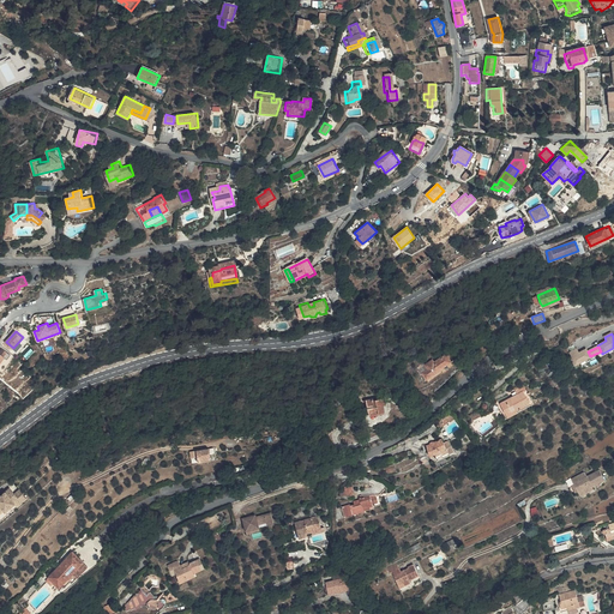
[(535,349),(527,351),(530,359),(539,356),(535,349)]
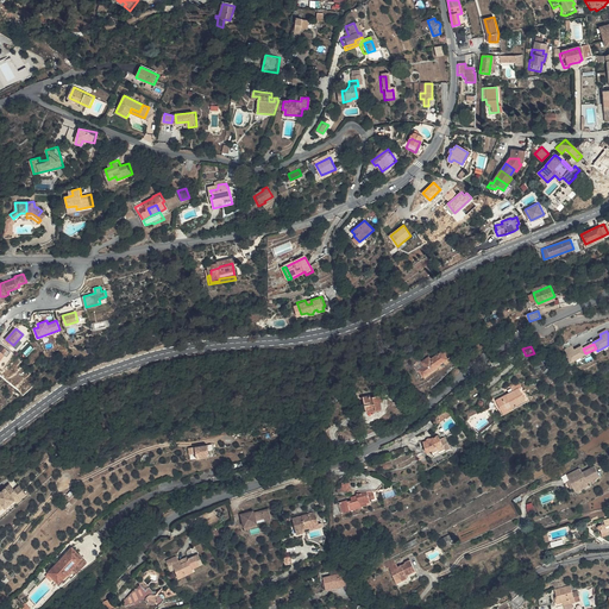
[(583,349),(582,347),(573,351),(572,347),(565,351),(567,355),(565,356),(569,363),(585,356),(585,353),(583,349)]
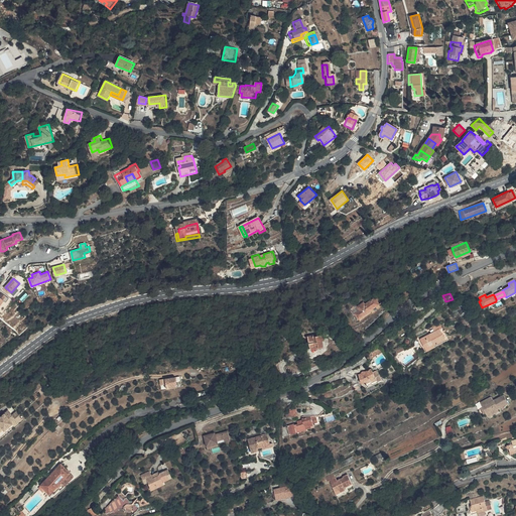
[(363,303),(357,307),(359,310),(354,314),(357,319),(378,304),(375,299),(365,306),(363,303)]
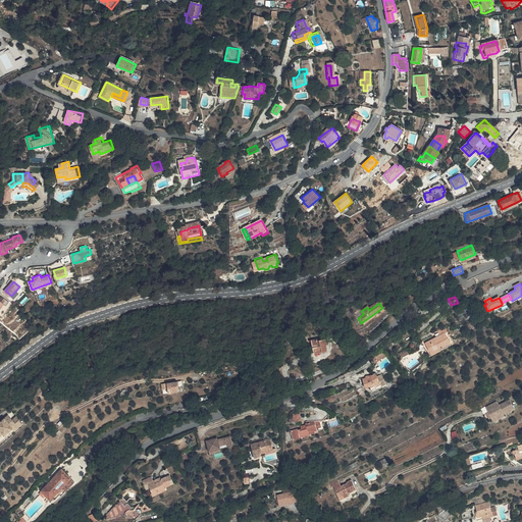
[(422,341),(425,349),(434,345),(435,348),(448,343),(445,332),(447,331),(446,327),(437,329),(438,333),(422,341)]
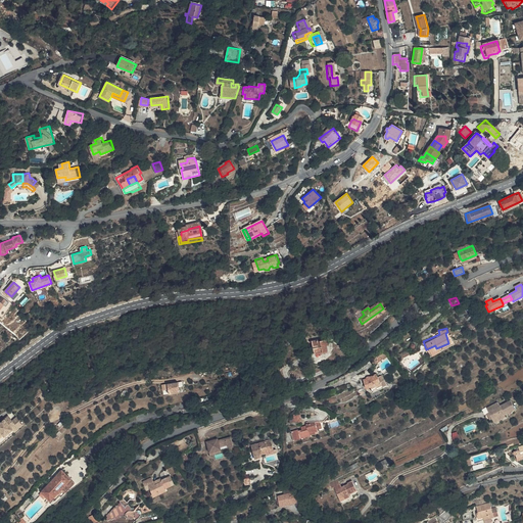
[(335,345),(343,342),(338,329),(330,332),(335,345)]
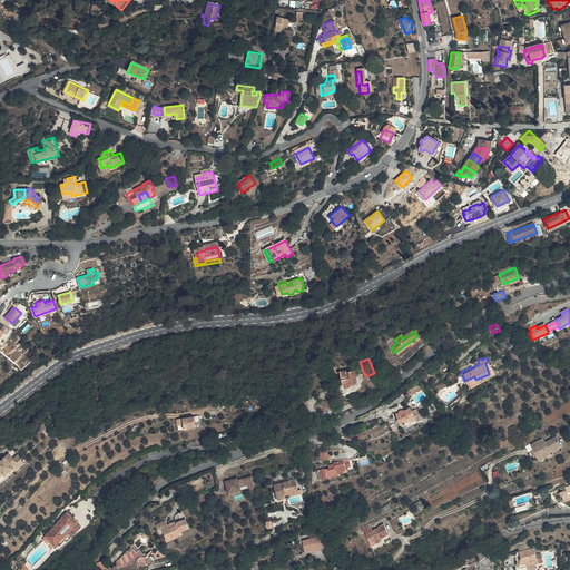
[(355,382),(359,382),(357,374),(346,376),(346,373),(340,374),(342,389),(356,386),(355,382)]
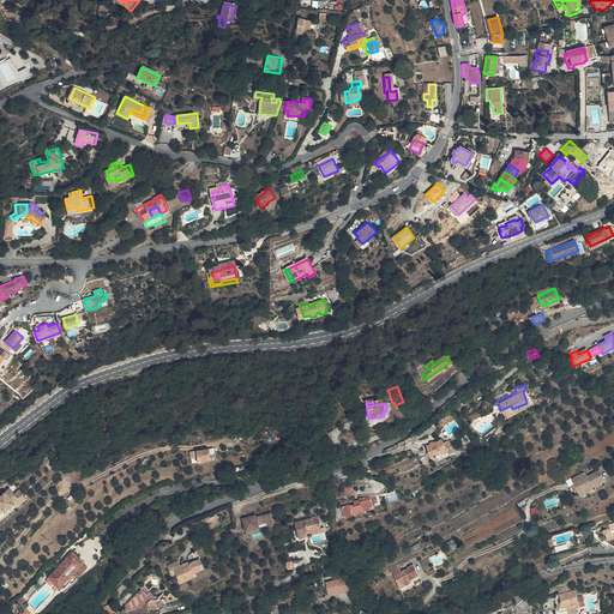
[(438,428),(452,419),(447,414),(434,422),(438,428)]
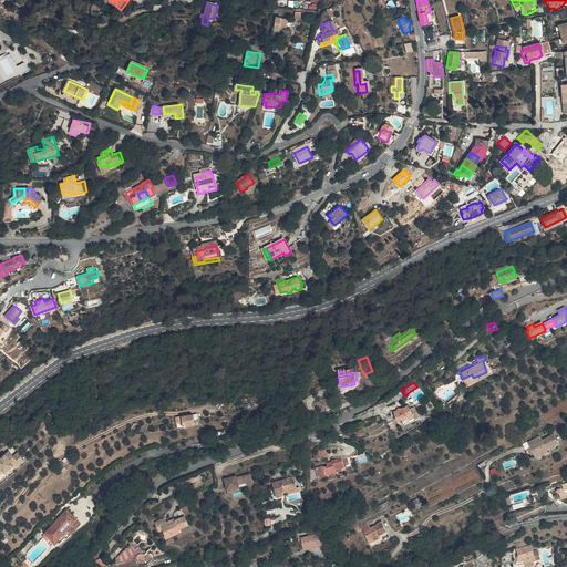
[(400,421),(402,426),(418,421),(414,410),(408,412),(406,408),(402,410),(400,409),(398,410),(397,410),(395,412),(392,413),(394,423),(400,421)]
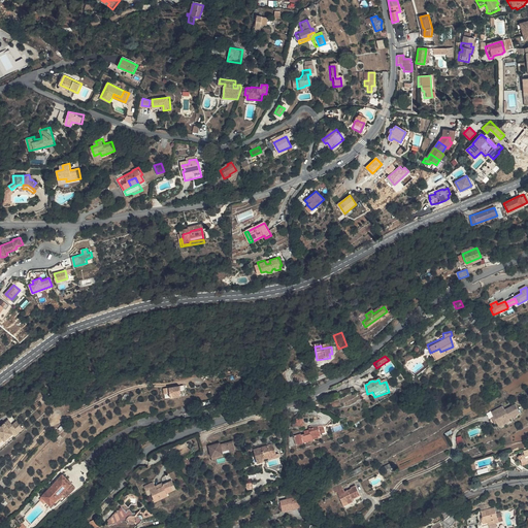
[(165,398),(182,396),(180,386),(164,387),(165,398)]
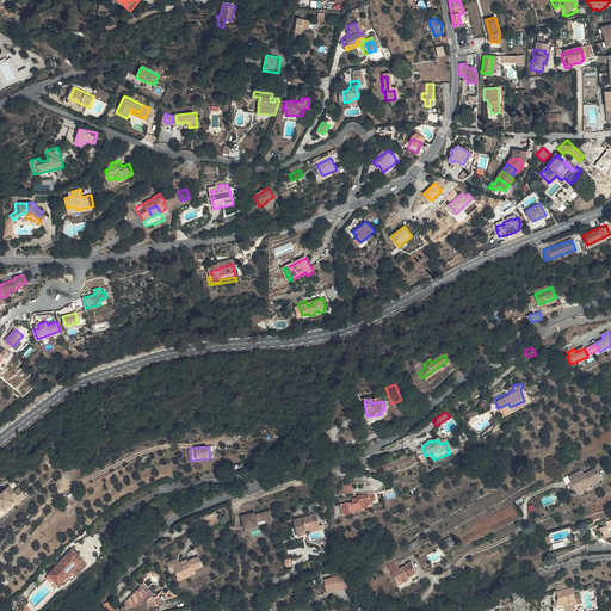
[(566,477),(568,482),(572,489),(574,494),(585,489),(584,486),(586,485),(598,479),(593,469),(580,475),(579,470),(566,477)]
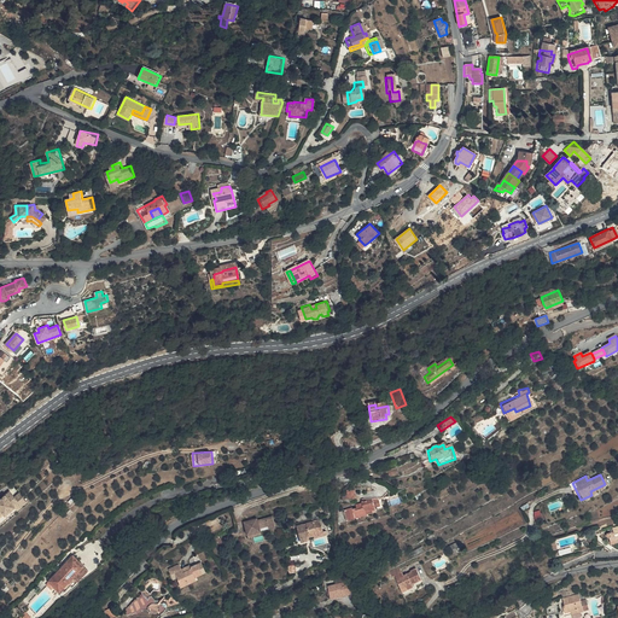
[(1,499),(0,500),(0,517),(7,512),(9,513),(18,505),(17,503),(21,500),(17,495),(12,490),(5,496),(5,497),(6,499),(4,501),(3,499),(1,499)]
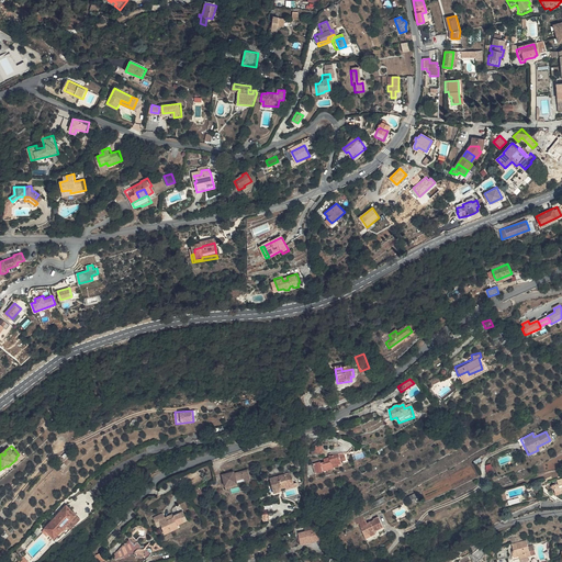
[(311,451),(312,457),(314,457),(314,456),(324,454),(323,446),(315,447),(315,451),(311,451)]
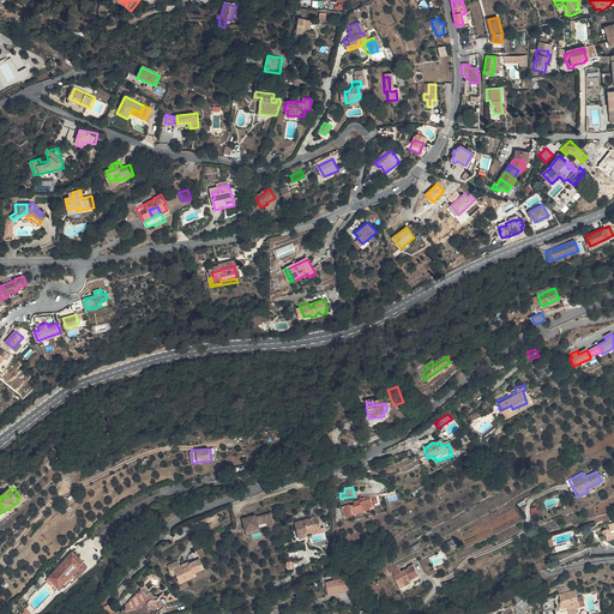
[(22,488),(17,492),(20,497),(17,500),(18,501),(20,505),(30,497),(22,488)]
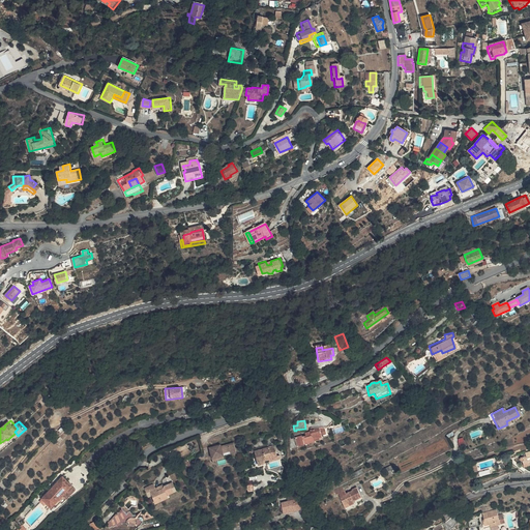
[(305,438),(305,436),(302,437),(301,436),(296,437),(298,446),(315,443),(315,442),(320,441),(319,438),(322,438),(322,436),(320,430),(310,431),(311,433),(311,436),(305,438)]
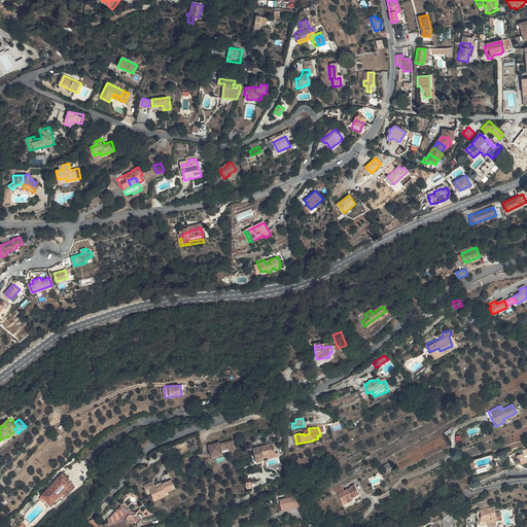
[(221,442),(211,445),(215,458),(226,455),(225,452),(223,449),(232,446),(232,449),(238,447),(234,438),(222,444),(221,442)]
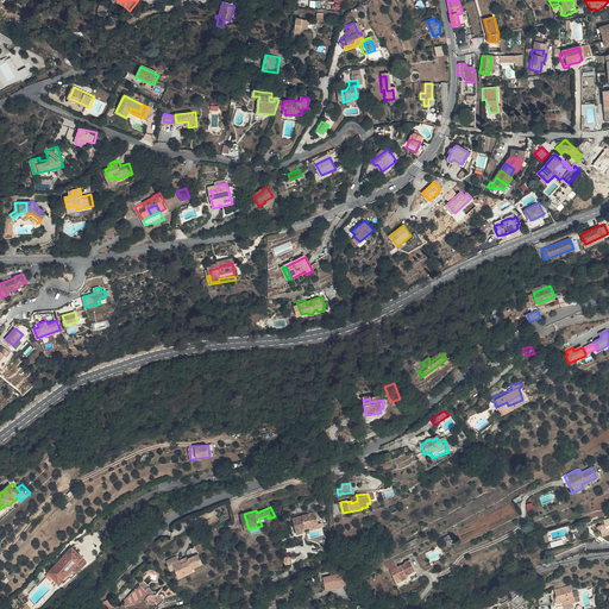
[(306,527),(321,523),(318,509),(294,516),(299,533),(307,531),(306,527)]
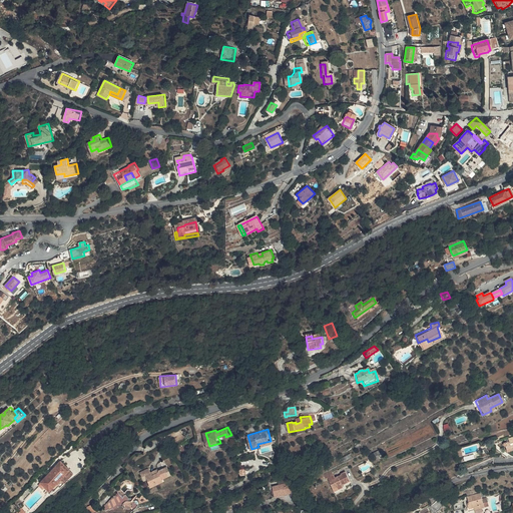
[(506,447),(507,450),(512,448),(512,437),(508,439),(509,443),(506,444),(506,443),(504,443),(503,443),(503,444),(503,445),(503,446),(504,447),(506,447)]
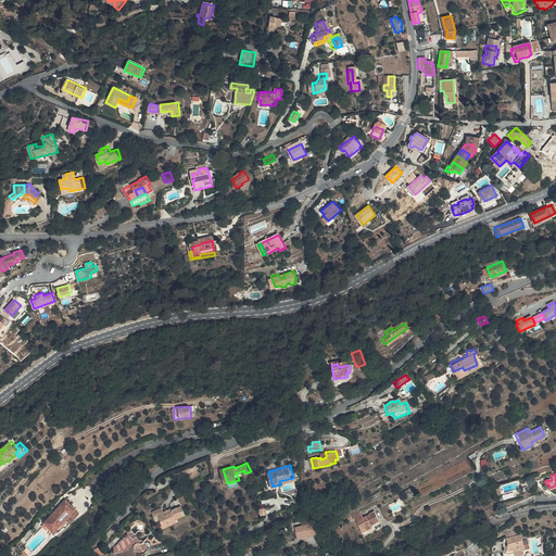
[(47,517),(48,517),(58,527),(76,510),(65,498),(60,504),(61,506),(59,508),(58,506),(47,517)]
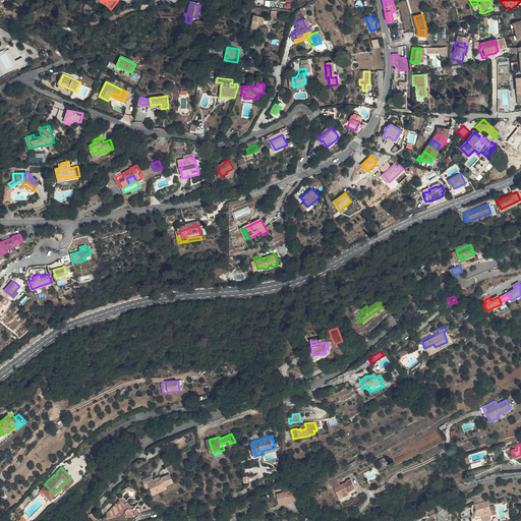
[(172,476),(176,484),(180,482),(175,474),(172,476)]
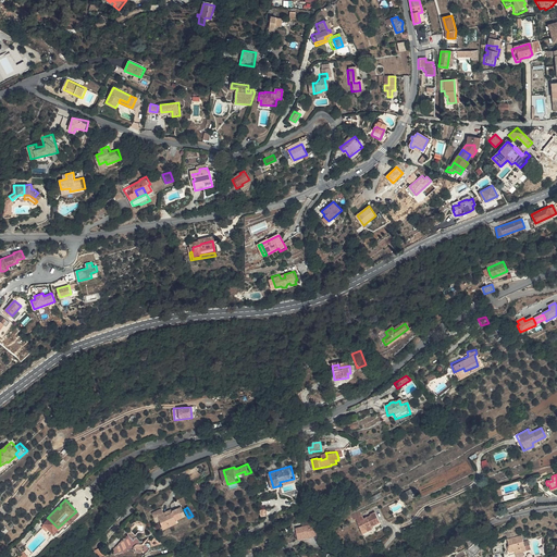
[(188,518),(184,509),(177,512),(178,515),(173,518),(171,514),(169,510),(159,516),(161,521),(164,519),(166,523),(171,531),(184,524),(183,521),(188,518)]
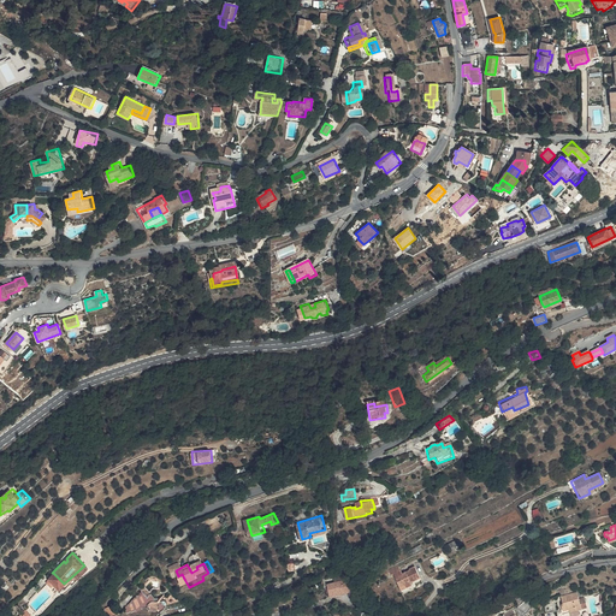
[(64,584),(53,573),(49,576),(61,588),(67,582),(70,584),(75,579),(77,580),(88,569),(84,566),(64,584)]
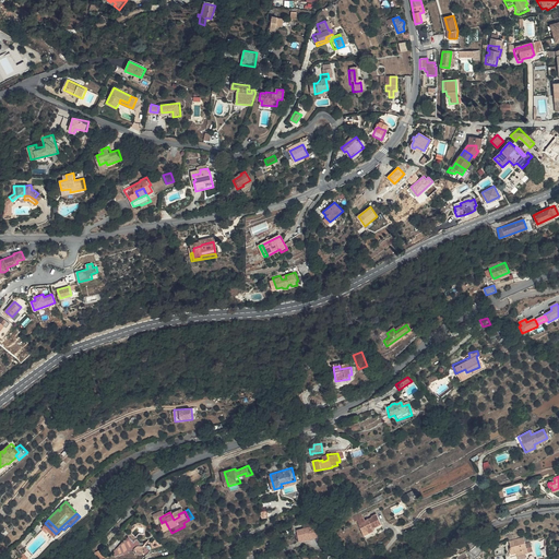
[(367,535),(375,532),(373,530),(382,526),(379,516),(373,519),(373,520),(366,522),(364,513),(355,515),(356,521),(358,521),(363,533),(367,532),(367,535)]
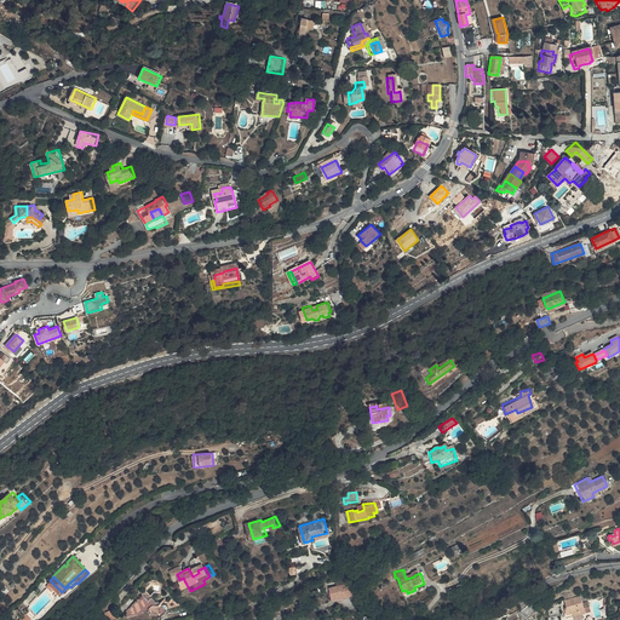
[(326,595),(327,606),(338,604),(339,606),(349,604),(348,590),(342,591),(343,592),(326,595)]
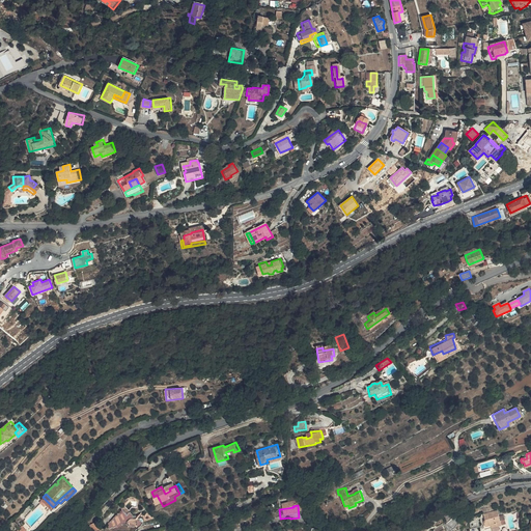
[(132,524),(132,528),(135,530),(140,530),(142,530),(148,526),(141,519),(138,520),(135,516),(133,519),(127,512),(113,526),(113,528),(113,530),(114,530),(121,530),(122,530),(123,530),(127,529),(127,528),(127,524),(132,524)]
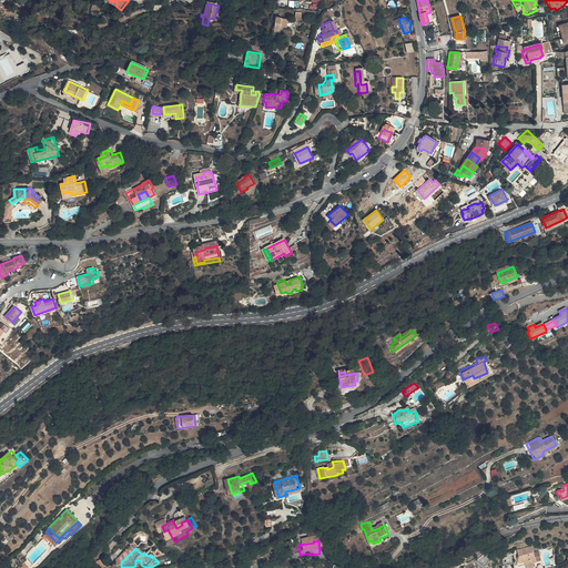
[(535,567),(539,567),(536,558),(530,559),(528,553),(513,559),(515,565),(514,566),(515,567),(535,567)]
